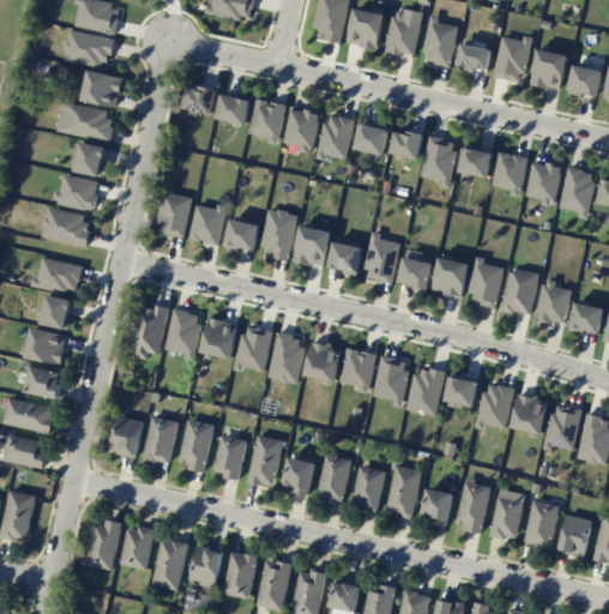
[(73,26),(78,5),(73,4),(73,0),(98,0),(112,2),(110,8),(118,10),(115,19),(118,19),(114,35),(73,26)]
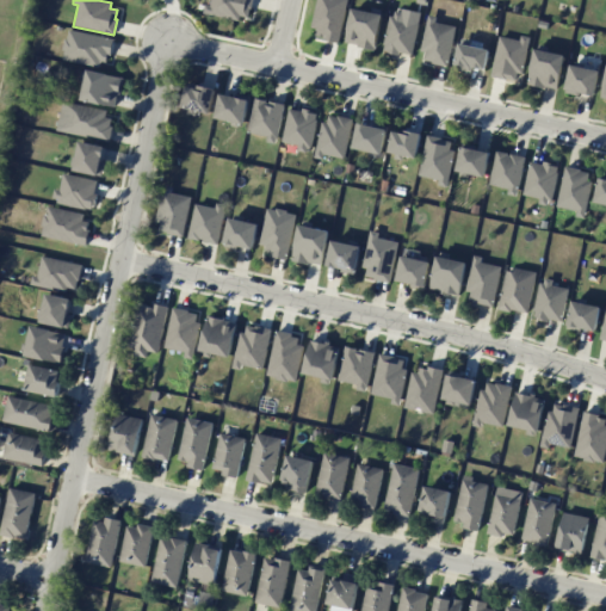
[(209,0),(252,0),(251,10),(248,8),(247,18),(239,16),(237,22),(202,13),(204,4),(209,5),(209,0)]
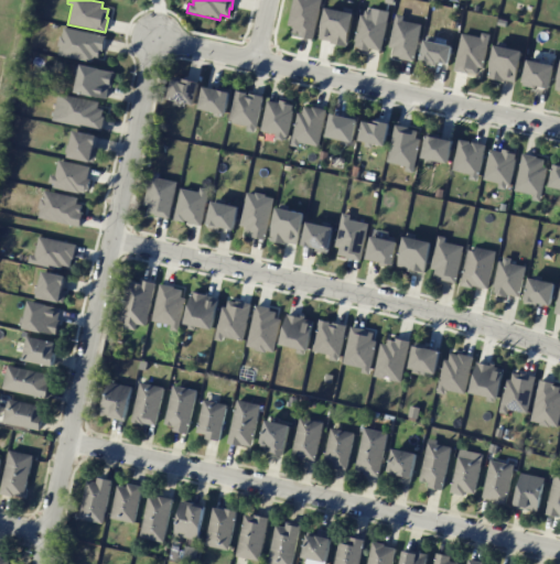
[(320,0),(311,40),(299,38),(299,34),(291,33),(293,28),(287,25),(292,0),(320,0)]
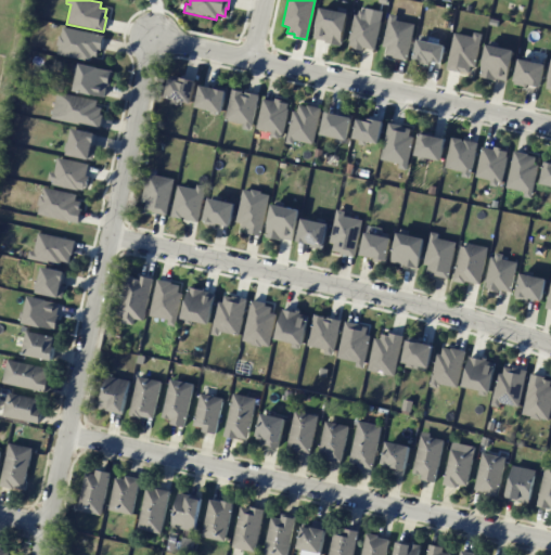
[(320,8),(346,14),(340,47),(323,42),(324,41),(312,38),(320,8)]
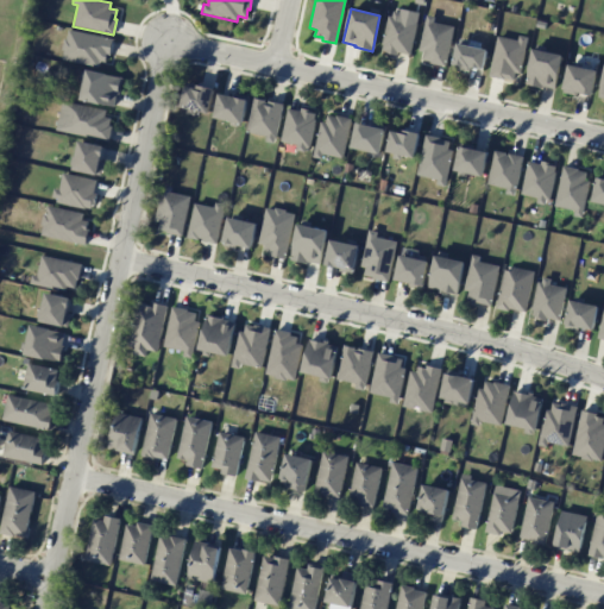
[(409,55),(396,51),(396,55),(384,52),(384,50),(382,50),(383,44),(381,44),(387,16),(390,17),(391,11),(398,13),(400,10),(417,13),(409,55)]
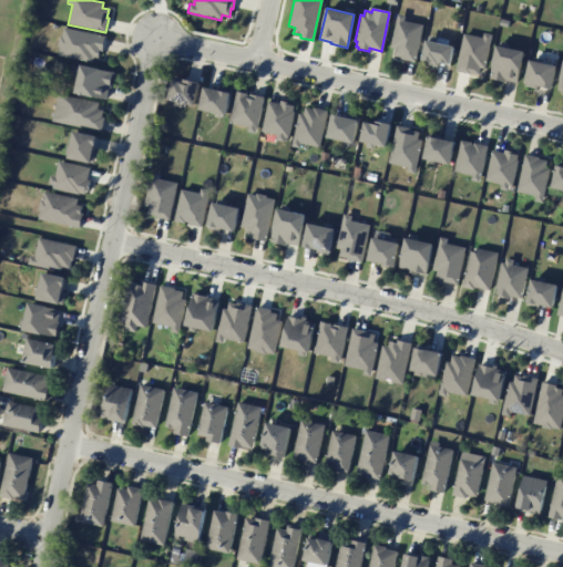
[(411,61),(400,59),(400,57),(392,54),(395,48),(390,47),(397,13),(405,16),(403,20),(422,24),(415,61),(411,61)]
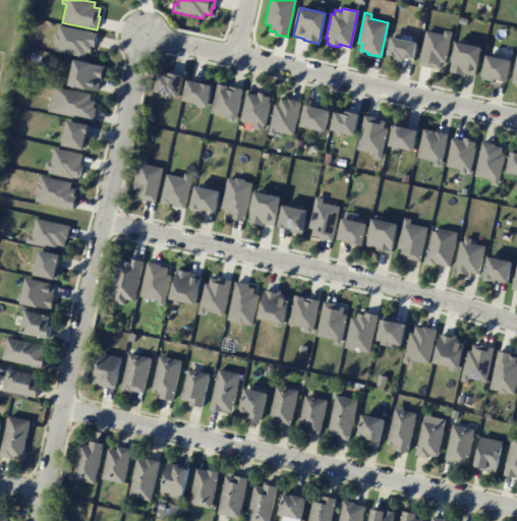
[(94,47),(92,47),(90,53),(84,52),(83,57),(70,54),(70,55),(53,51),(55,43),(53,43),(55,34),(57,34),(59,25),(97,34),(94,47)]
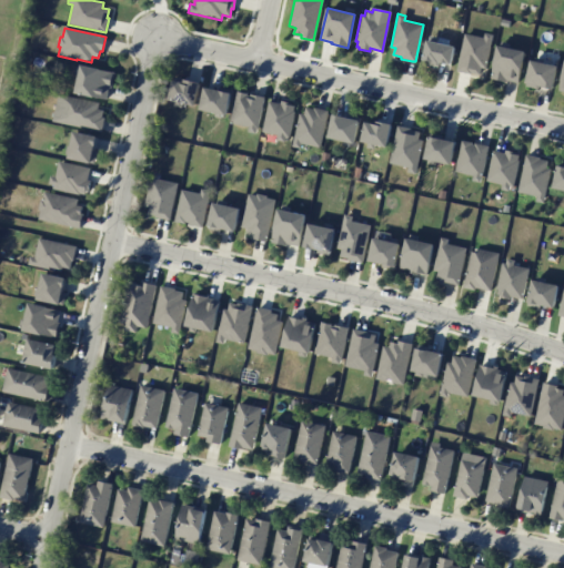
[(463,34),(482,38),(483,33),(492,36),(485,69),(480,68),(479,74),(470,73),(470,74),(455,71),(463,34)]
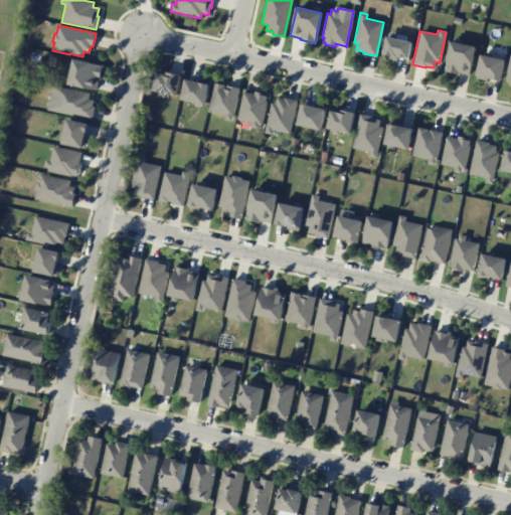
[(411,42),(407,58),(397,56),(395,61),(387,59),(388,55),(382,54),(386,37),(411,42)]
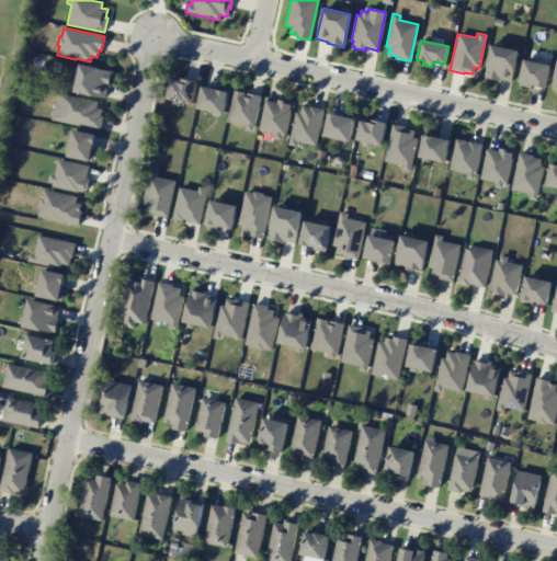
[(490,45),(484,78),(500,81),(500,79),(511,81),(518,50),(490,45)]
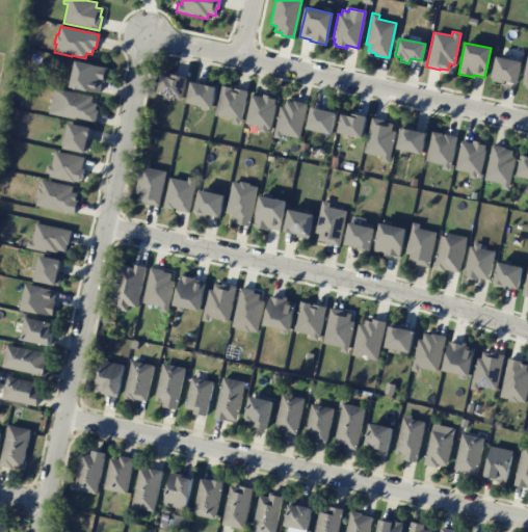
[(496,56),(491,78),(493,78),(492,81),(504,83),(504,80),(516,83),(520,62),(496,56)]
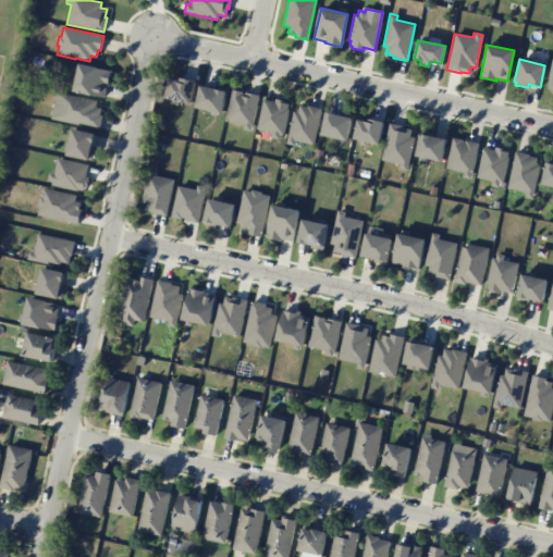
[(543,89),(552,90),(552,59),(550,59),(543,89)]
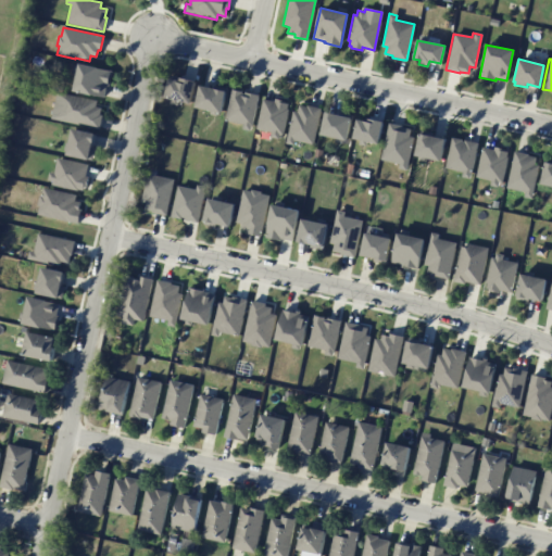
[(108,86),(105,86),(103,98),(73,91),(78,64),(111,71),(108,86)]
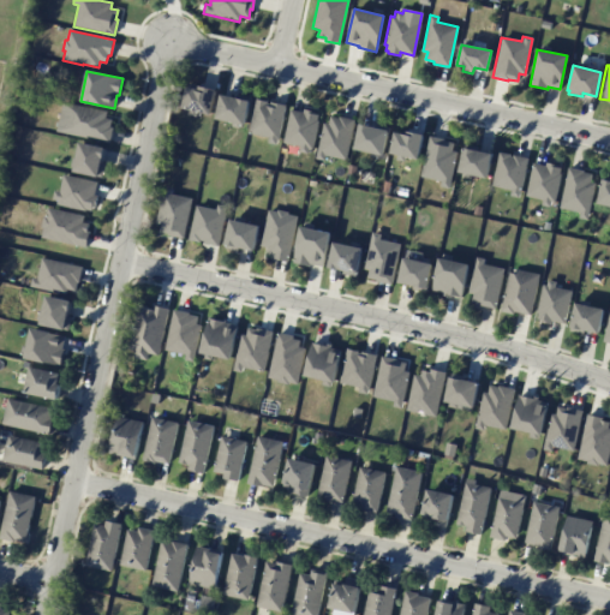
[(181,108),(186,87),(198,89),(199,85),(216,90),(210,115),(197,112),(196,117),(187,114),(189,109),(181,108)]
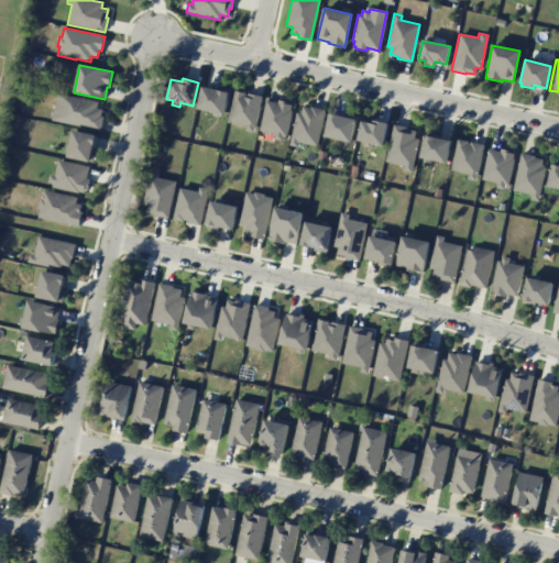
[(229,92),(223,114),(219,113),(219,118),(211,116),(212,112),(198,109),(203,87),(229,92)]
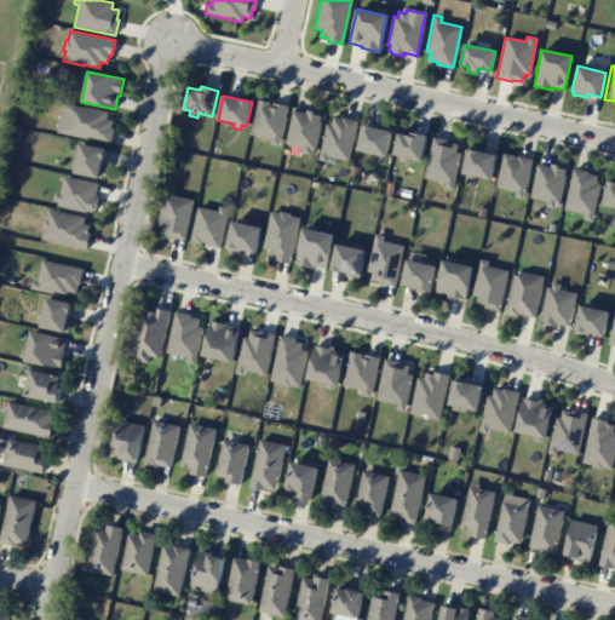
[(274,101),(287,104),(279,143),(270,142),(271,137),(251,132),(259,97),(274,101)]
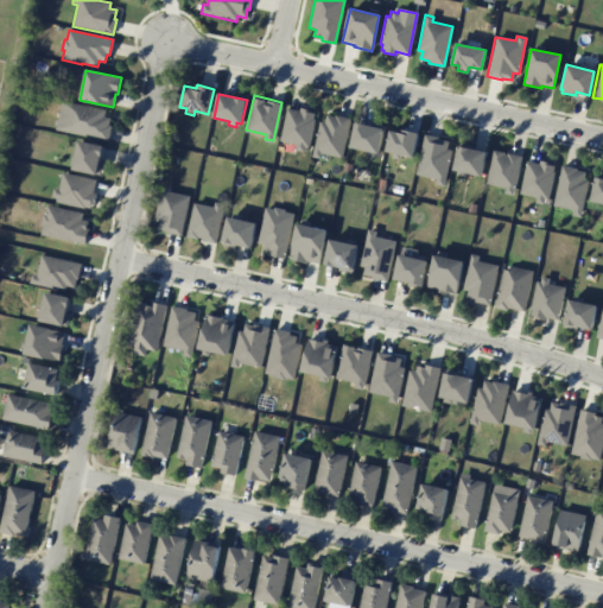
[(105,113),(103,116),(109,118),(108,125),(110,126),(108,140),(56,128),(62,100),(62,101),(105,111),(105,113)]
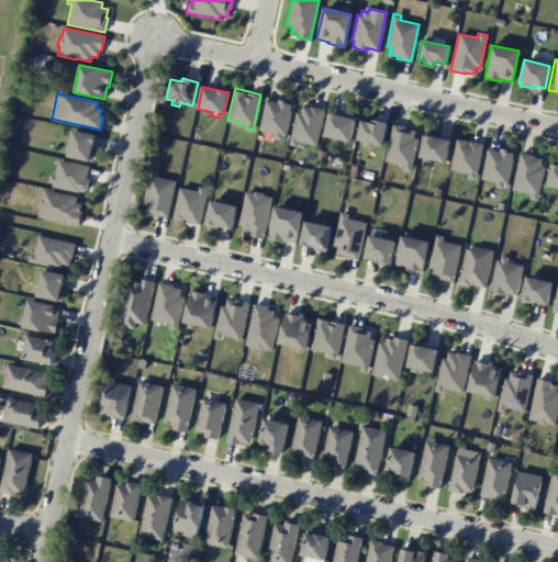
[(290,101),(292,101),(291,109),(292,109),(287,135),(282,134),(281,139),(275,137),(276,133),(260,130),(267,99),(278,102),(279,99),(290,101)]
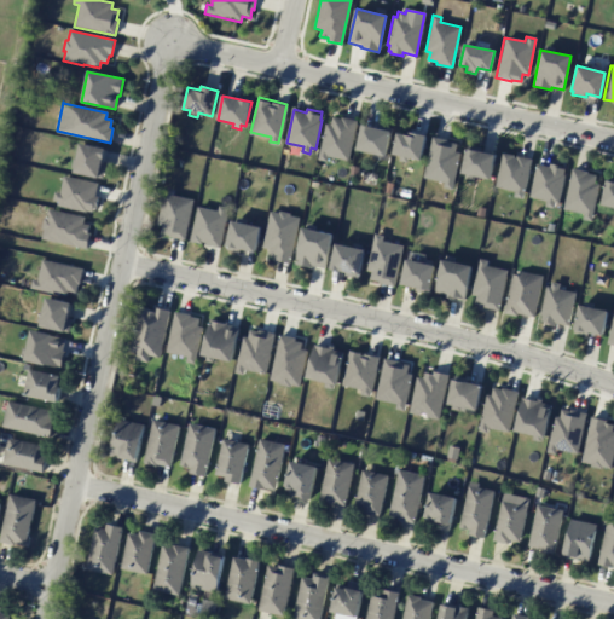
[(343,117),(343,116),(359,120),(349,160),(329,155),(328,161),(319,158),(328,122),(332,123),(335,115),(343,117)]
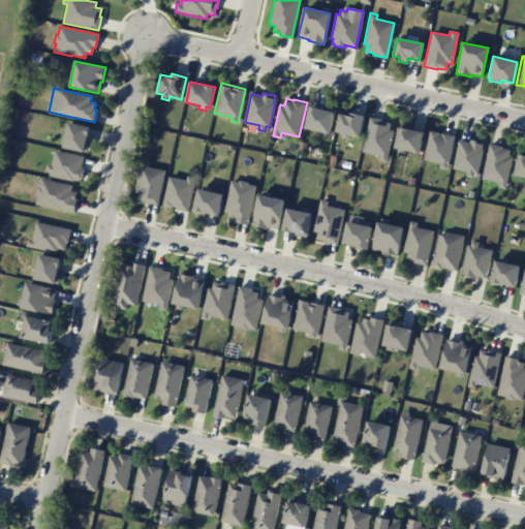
[(321,109),(336,112),(332,132),(326,131),(325,136),(317,134),(318,129),(307,127),(312,105),(320,107),(321,109)]
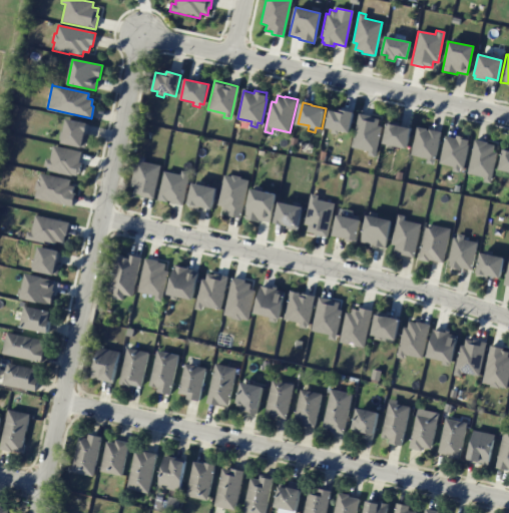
[(342,109),(353,111),(349,132),(336,129),(335,135),(328,134),(329,128),(326,127),(330,109),(340,112),(341,109),(342,109)]
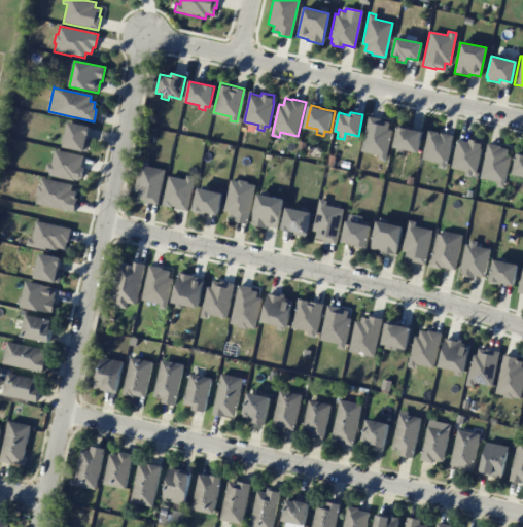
[(370,115),(381,118),(381,119),(389,121),(387,129),(391,130),(385,161),(377,160),(378,154),(360,150),(369,115),(370,115)]
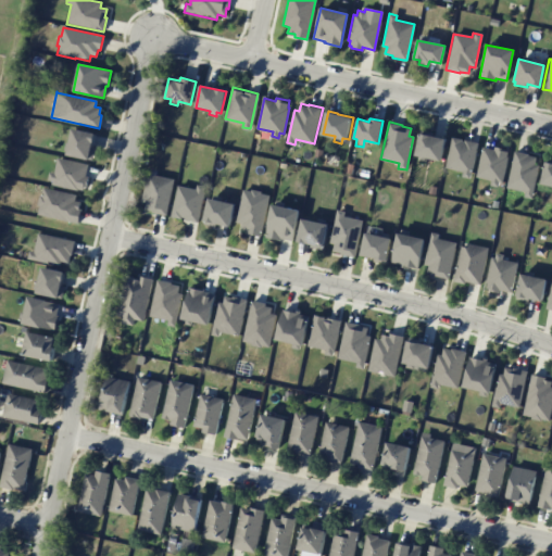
[(72,129),(95,134),(91,148),(95,148),(91,161),(66,155),(72,129)]
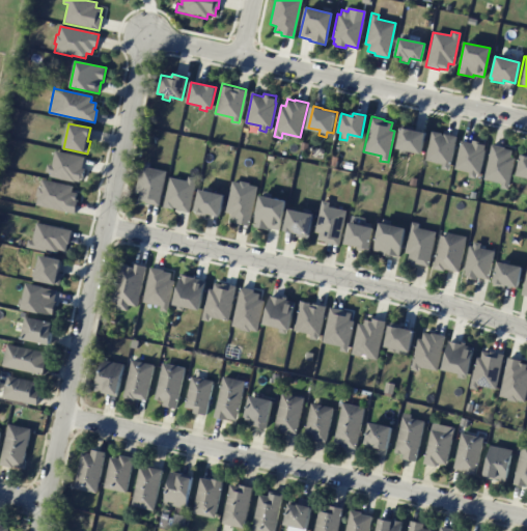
[(408,128),(427,132),(422,152),(407,149),(406,155),(398,152),(399,147),(398,147),(403,127),(408,128)]
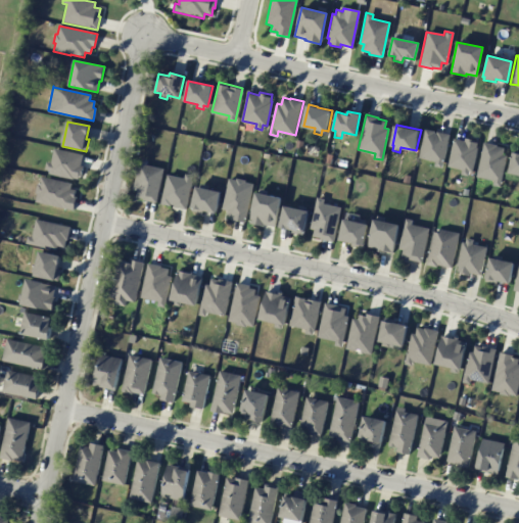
[(433,131),(434,131),(433,133),(436,134),(436,132),(449,134),(442,163),(441,163),(440,168),(433,167),(435,161),(418,158),(424,129),(433,131)]
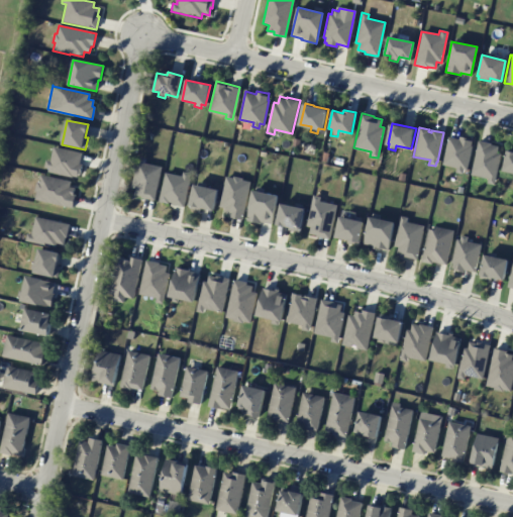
[(459,135),(469,137),(469,139),(472,140),(471,145),(466,170),(463,169),(462,173),(454,172),(455,168),(441,165),(447,136),(458,138),(459,135)]
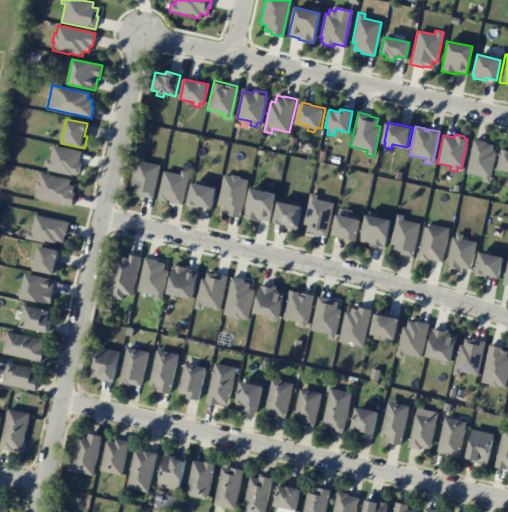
[(474,140),(485,142),(485,143),(492,145),(491,151),(495,152),(488,182),(481,181),(482,176),(465,172),(473,139),(474,140)]
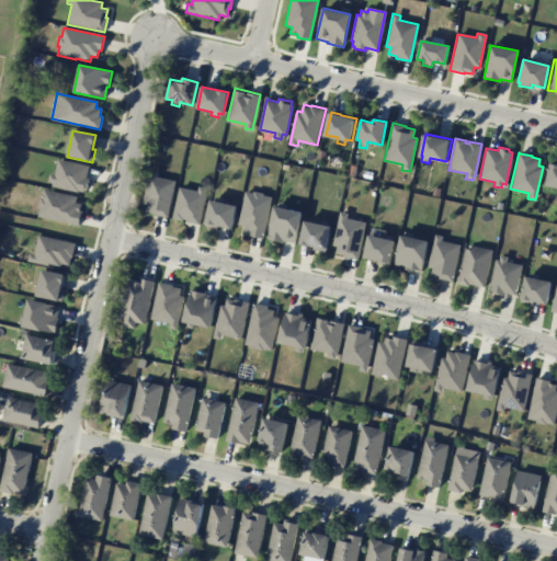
[(57,160),(88,167),(86,178),(88,179),(86,190),(84,189),(83,194),(52,186),(53,183),(47,182),(49,174),(54,175),(57,160)]
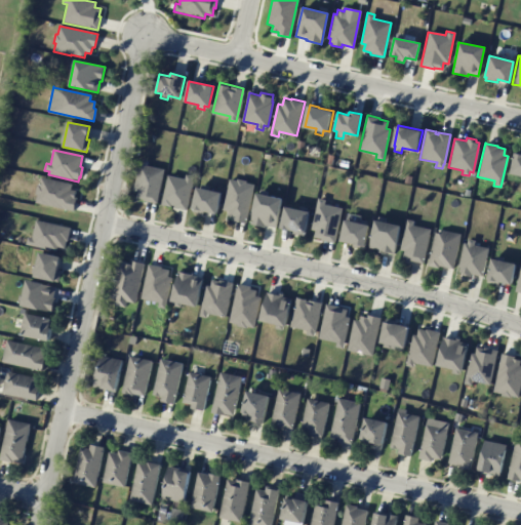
[(519,153),(520,153),(520,174),(519,179),(511,177),(513,172),(512,172),(516,152),(519,153)]
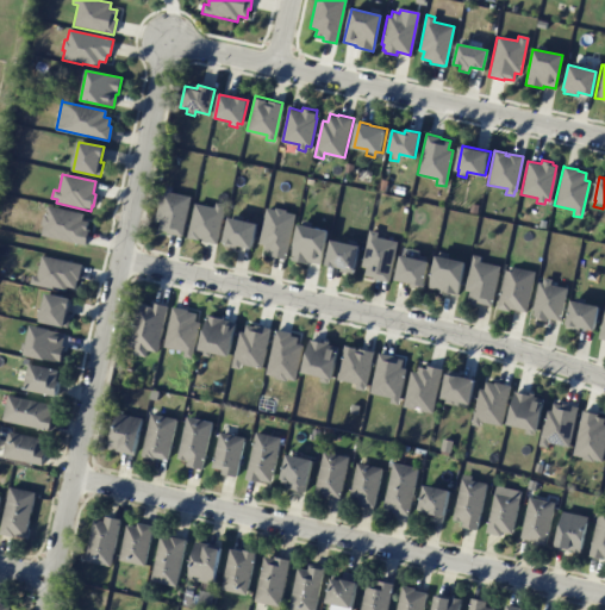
[(192,197),(182,236),(168,234),(168,231),(158,229),(161,222),(156,221),(164,186),(173,187),(172,192),(192,197)]
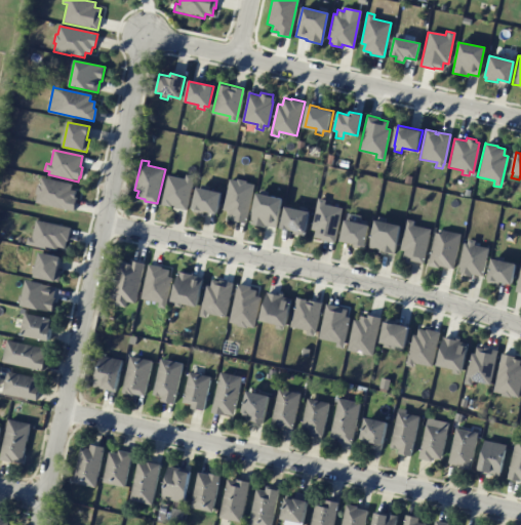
[(185,209),(161,204),(167,175),(185,178),(186,174),(194,176),(187,209),(185,209)]
